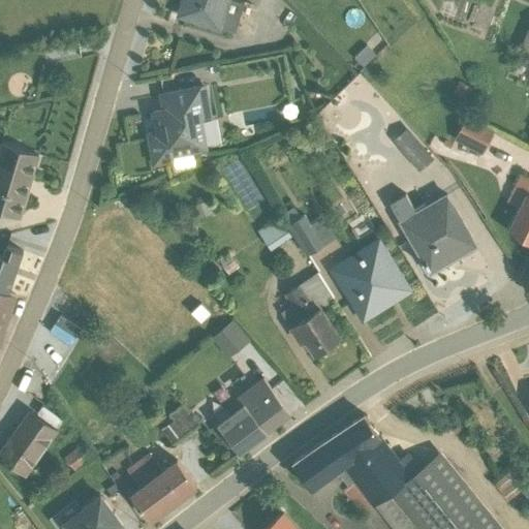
[(182,0),(178,16),(182,17),(220,29),(221,28),(235,32),(243,3),(231,0),(182,0)]
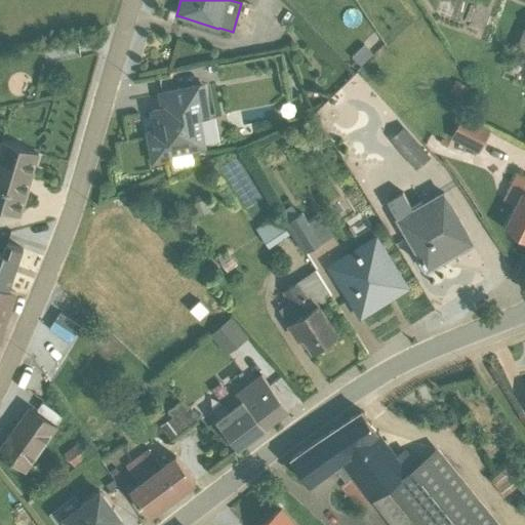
[(524,29),(521,36),(515,51),(520,52),(524,55),(524,58),(519,75),(524,77),(524,29)]
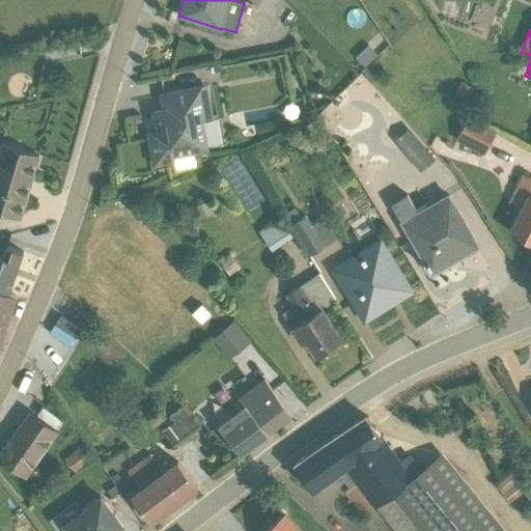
[(458,83),(453,94),(454,94),(468,101),(473,89),(458,83)]
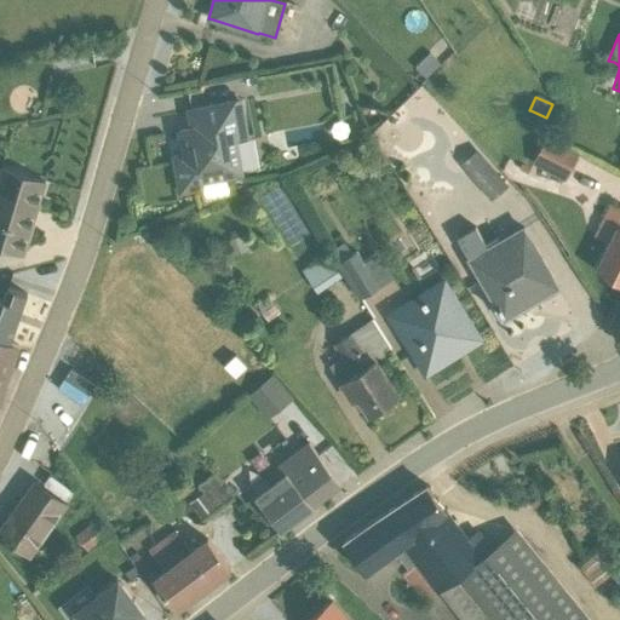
[(248,137),(241,102),(188,112),(191,130),(178,132),(183,155),(173,158),(179,191),(201,188),(200,184),(244,177),(237,141),(247,138),(248,137)]
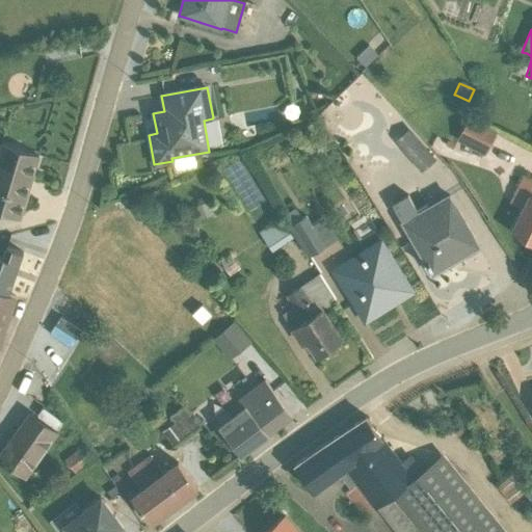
[(469,117),(455,140),(483,156),(497,132),(469,117)]
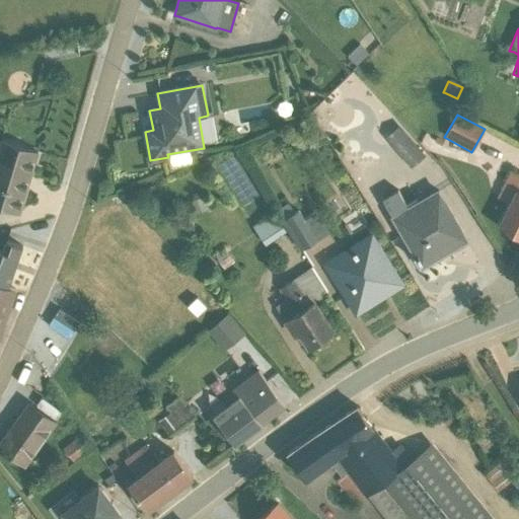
[(425,155),(398,126),(384,138),(411,168),(425,155)]
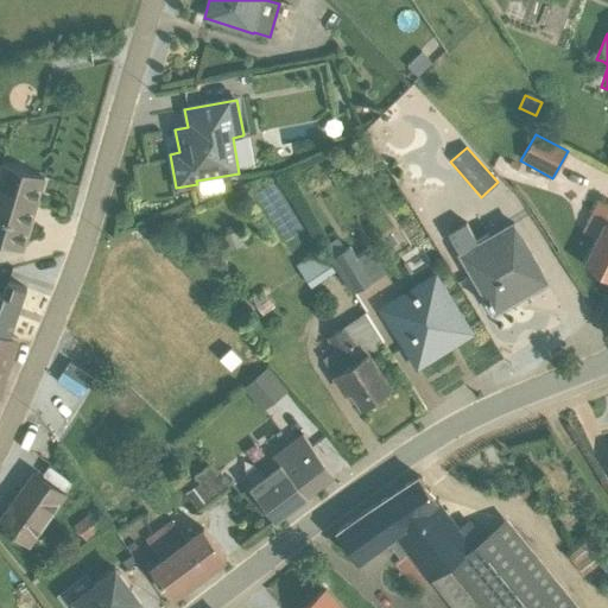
[(0,244),(20,251),(43,178),(0,165),(0,244)]
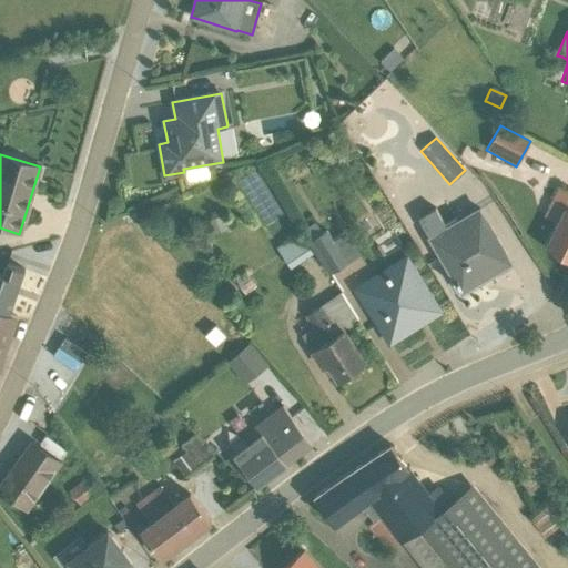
[(544,247),(567,260),(567,192),(558,188),(544,217),(556,223),(544,247)]
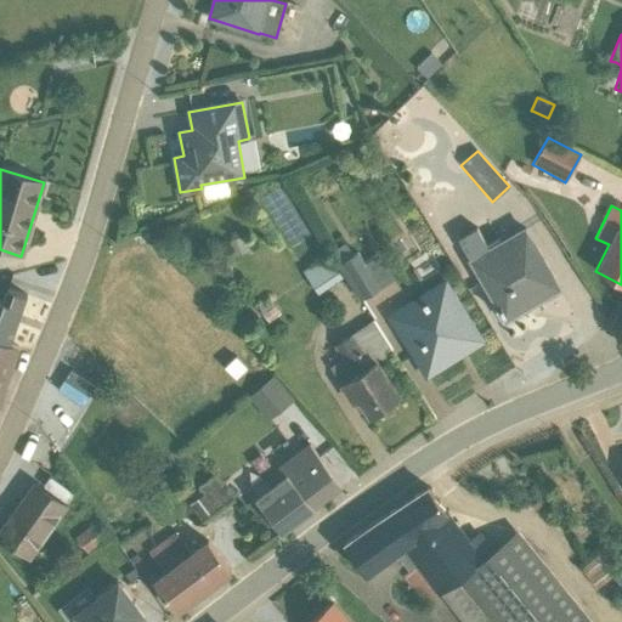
[(476,228),(457,239),(469,259),(467,260),(501,316),(531,299),(533,304),(559,289),(522,227),(501,241),(498,237),(485,244),(476,228)]
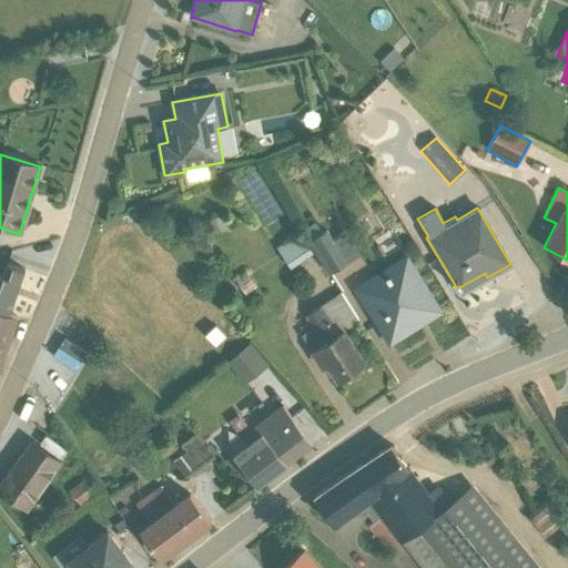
[(315,223),(302,231),(328,274),(358,256),(344,234),(333,241),(326,231),(322,234),(315,223)]
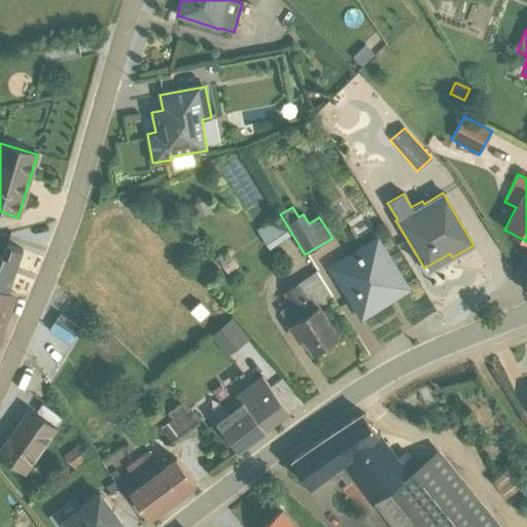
[(287,236),(276,217),(255,231),(268,249),(287,236)]
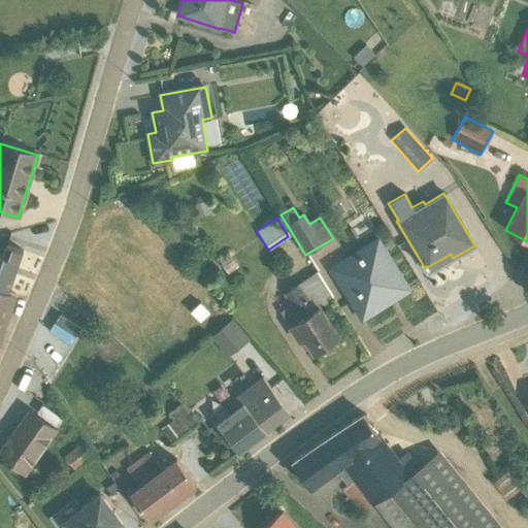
[(394,299),(408,290),(375,238),(329,266),(329,267),(360,317),(393,297),(394,299)]
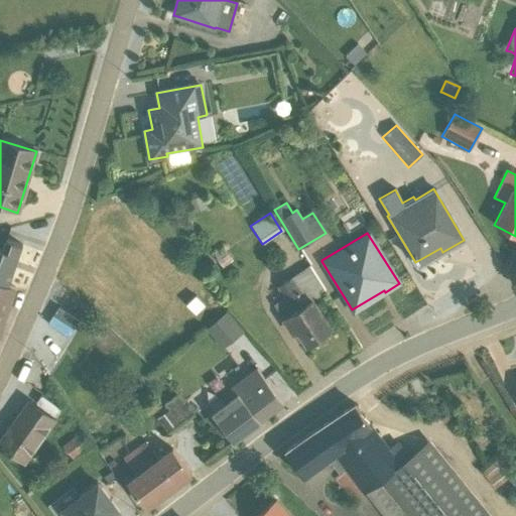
[(0,283),(8,286),(21,246),(21,245),(5,240),(2,250),(0,249),(0,283)]
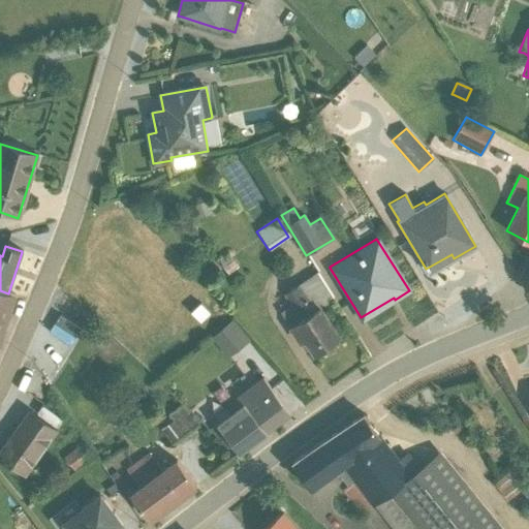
[(238,268),(228,253),(219,260),(227,275),(238,268)]
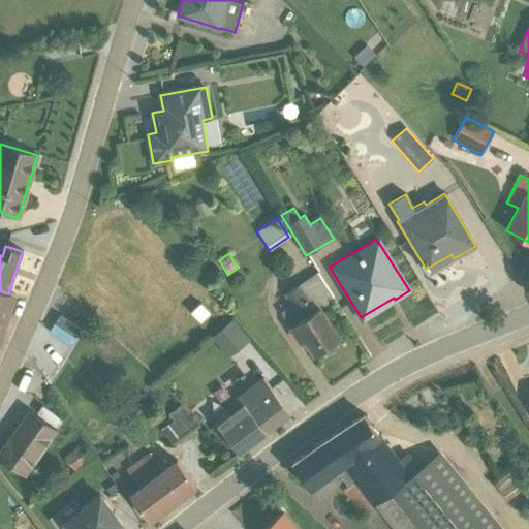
[(305,340),(314,354),(339,338),(319,309),(334,301),(316,273),(283,296),(290,306),(280,313),(300,343),(305,340)]
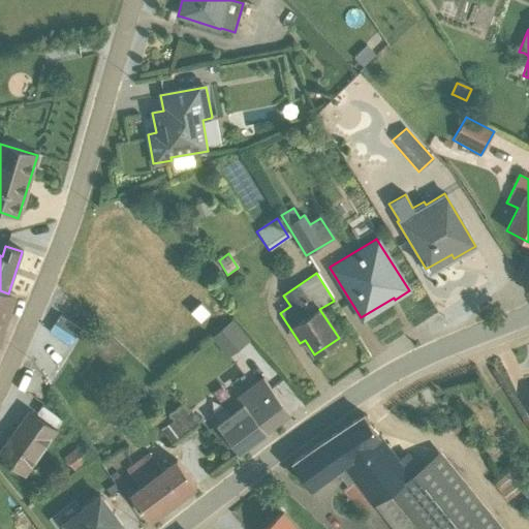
[(8,293),(0,290),(0,341),(17,297),(8,293)]
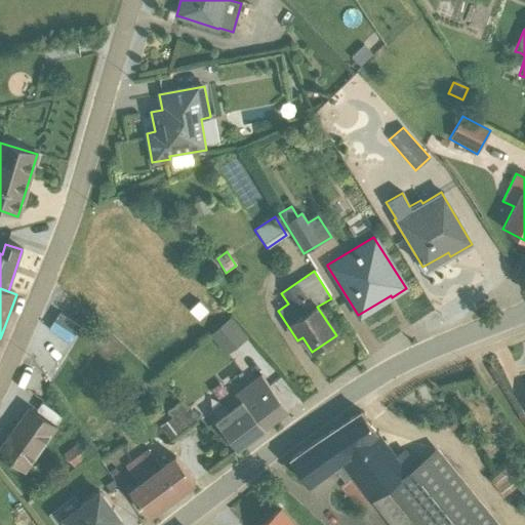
[(189,310),(198,320),(207,311),(198,301),(189,310)]
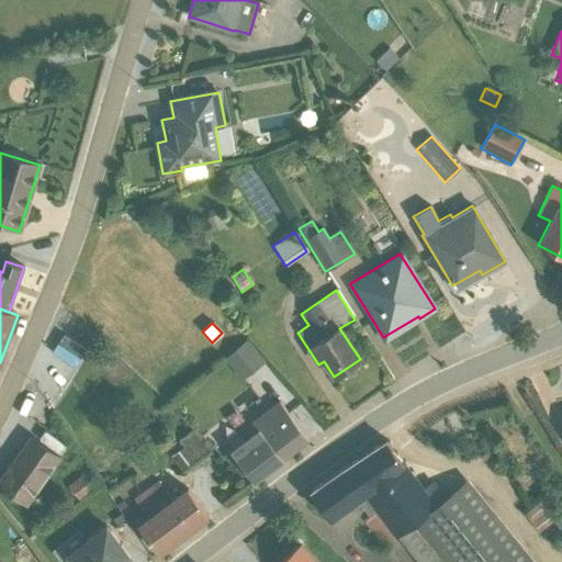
[(246,343),(226,358),(234,368),(240,363),(248,373),(261,362),(246,343)]
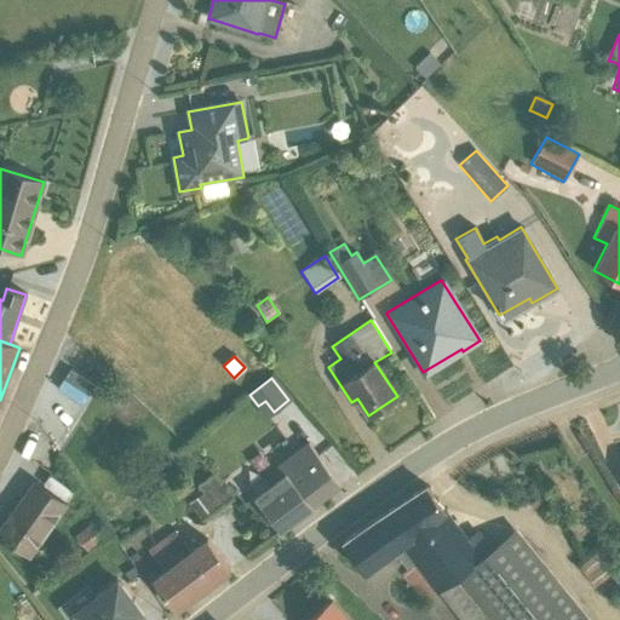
[(279,464),(246,488),(279,530),(311,506),(339,486),(306,443),(279,464)]
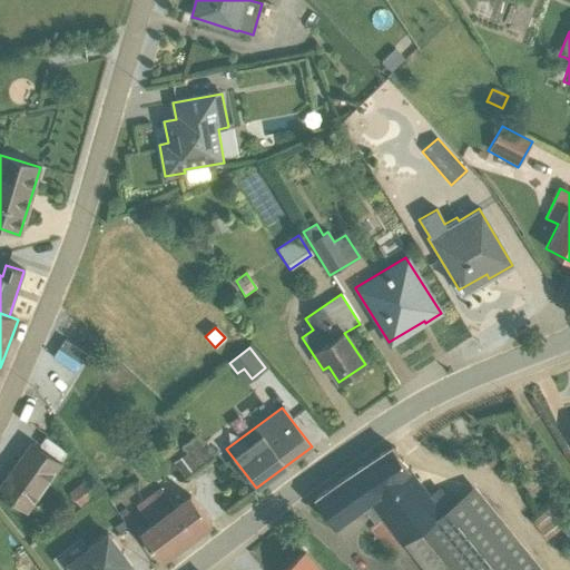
[(37,448),(31,443),(0,487),(0,491),(28,511),(61,465),(59,463),(67,452),(46,436),(37,448)]
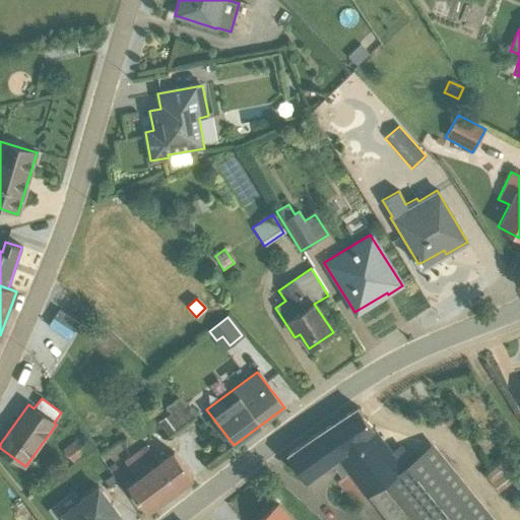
[(194,418),(178,398),(166,407),(170,412),(157,424),(169,438),(194,418)]
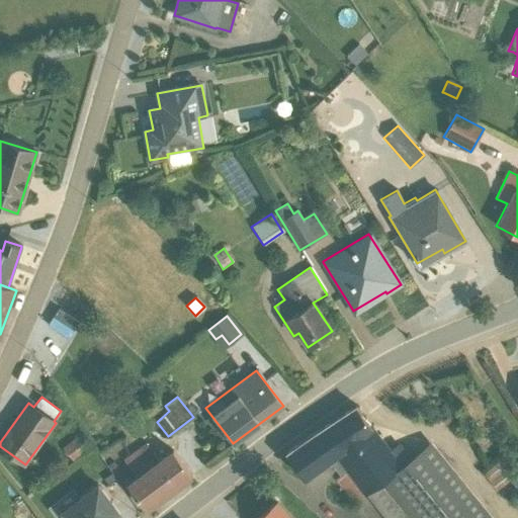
[(493,517),(431,441),(411,457),(399,443),(391,450),(355,406),(323,427),(319,430),(384,517),(493,517)]
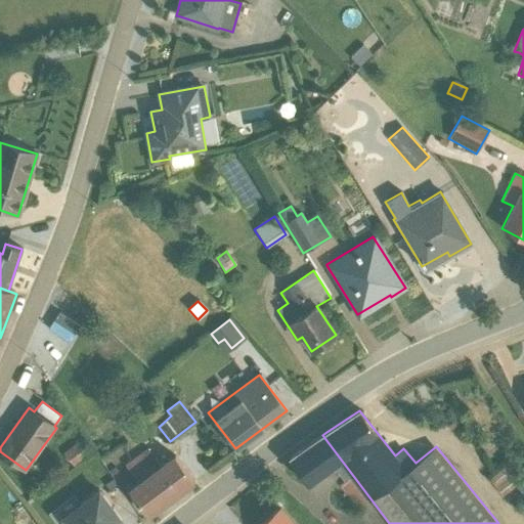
[(322,435),(289,459),(308,485),(333,468),(344,482),(339,486),(356,510),(370,499),(322,435)]
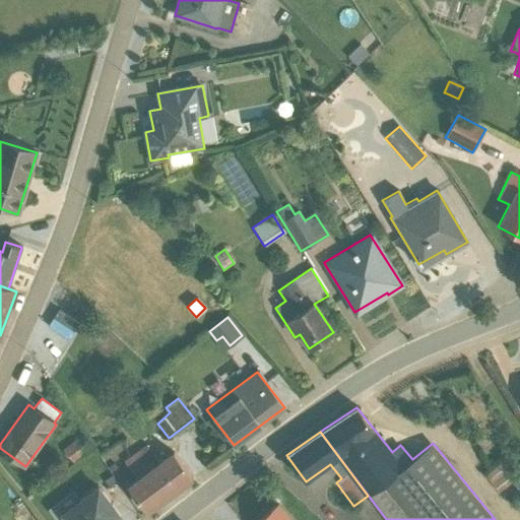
[(73,463),(91,450),(80,436),(67,446),(65,444),(61,448),(73,463)]
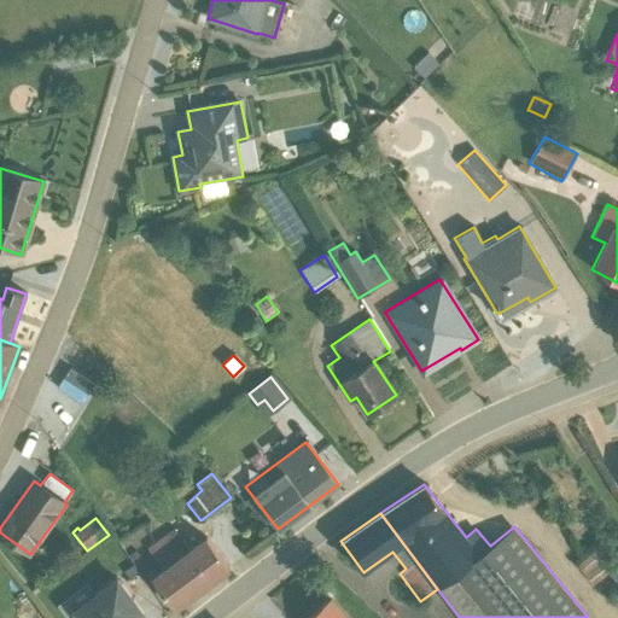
[(172,530),(147,548),(162,569),(151,577),(174,608),(228,569),(204,537),(187,551),(172,530)]
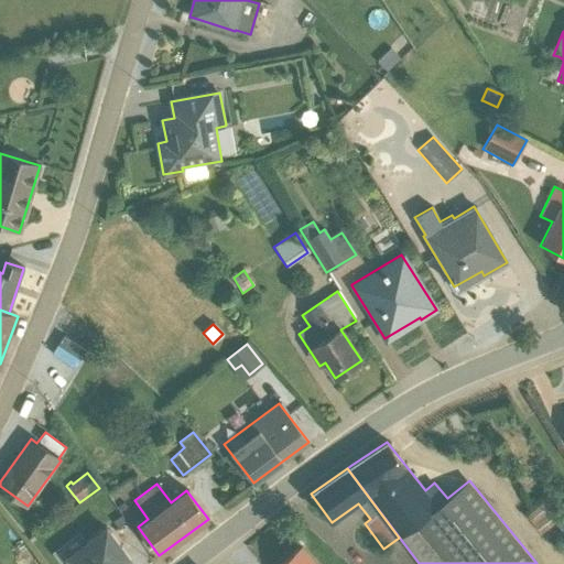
[(557,520),(543,502),(524,518),(539,535),(557,520)]
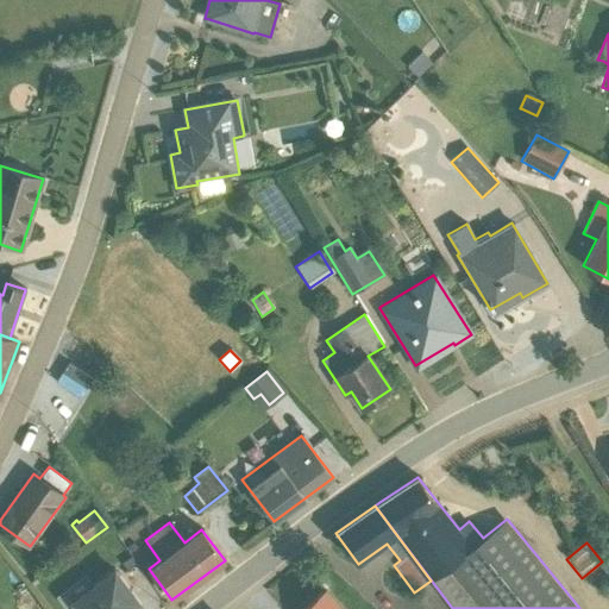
[(133,608),(139,604),(113,569),(71,601),(77,608),(133,608)]
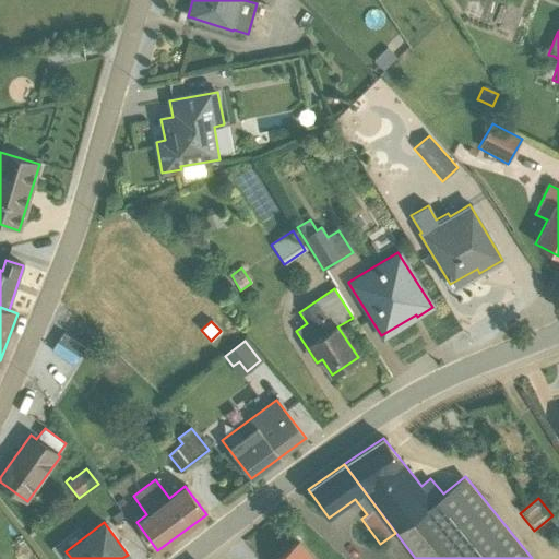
[(312,558),(298,542),(276,558),(312,558)]
